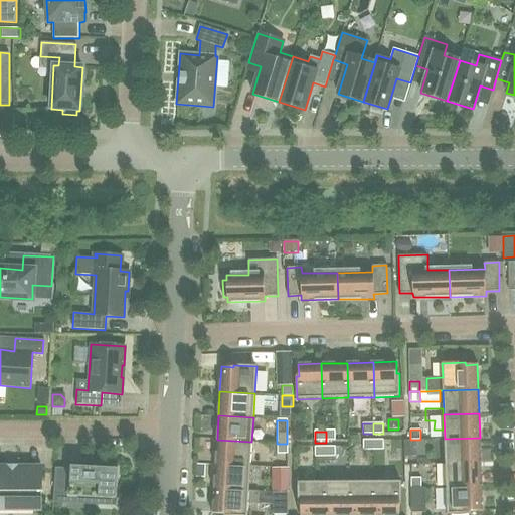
[(336,432),(326,432),(326,443),(336,442),(336,432)]
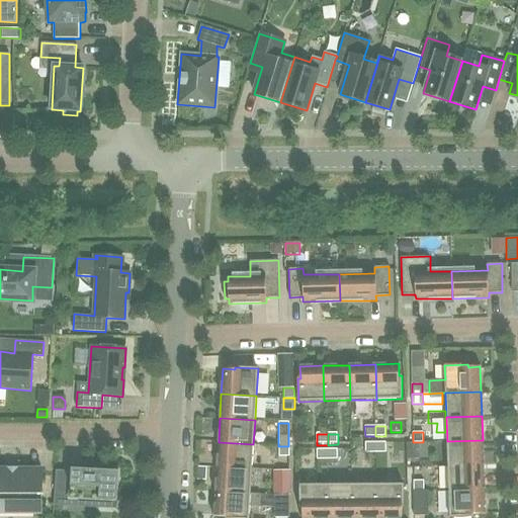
[(447,441),(448,465),(484,464),(483,440),(447,441)]
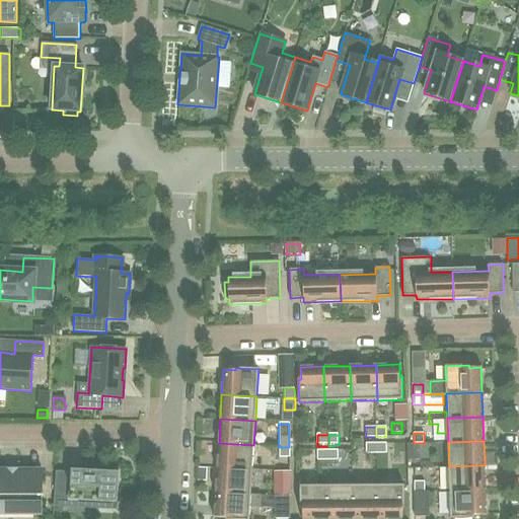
[(219,443),(217,467),(252,469),(253,445),(219,443)]
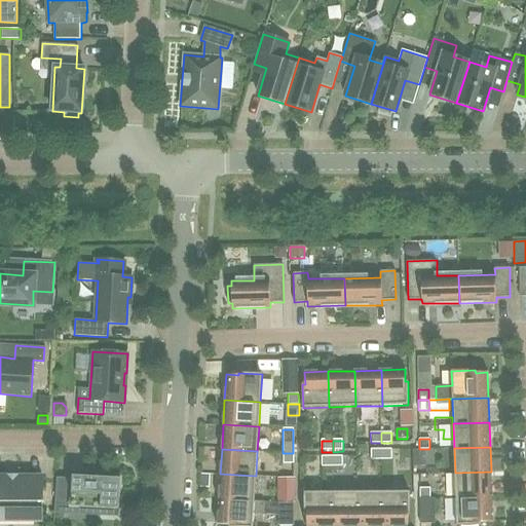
[(371,459),(381,459),(381,449),(371,449),(371,459)]
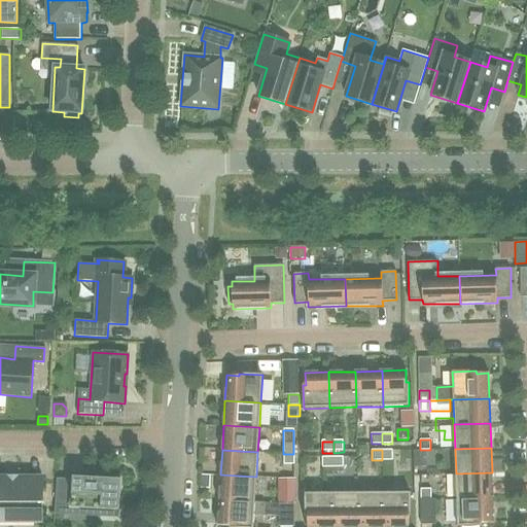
[(382,450),(382,460),(392,460),(392,450),(382,450)]
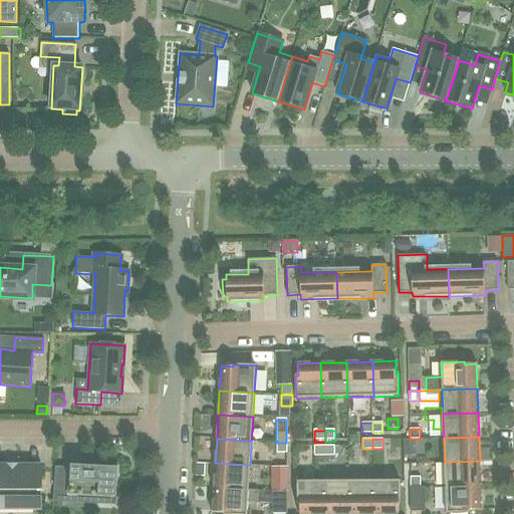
[(415,440),(404,440),(404,456),(416,456),(415,440)]
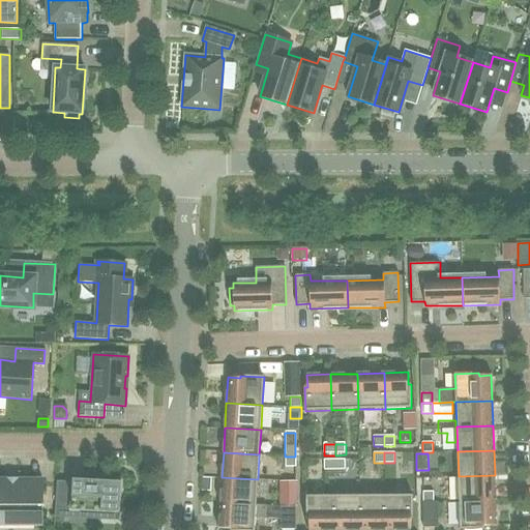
[(295,457),(285,457),(285,469),(295,469),(295,457)]
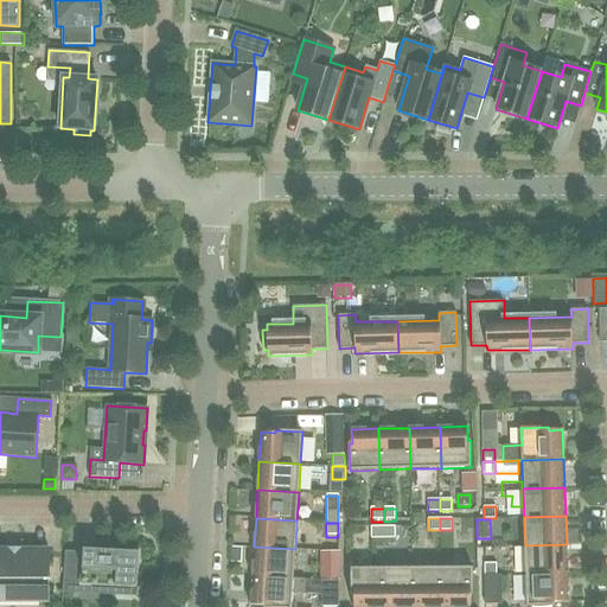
[(372,541),(384,541),(384,529),(371,529),(372,541)]
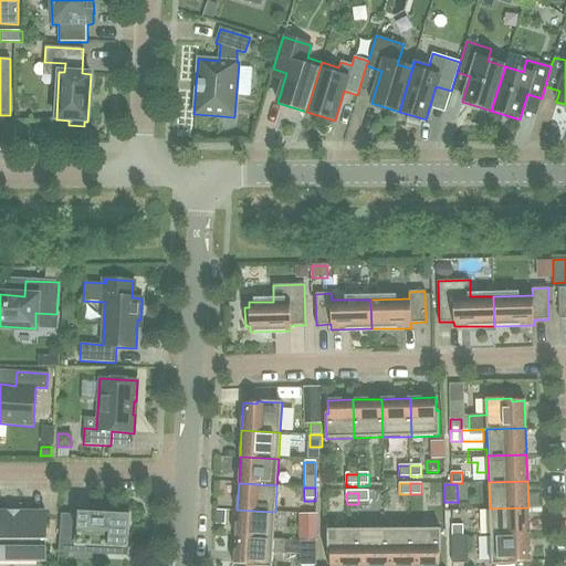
[(358,493),(358,504),(369,504),(369,493),(358,493)]
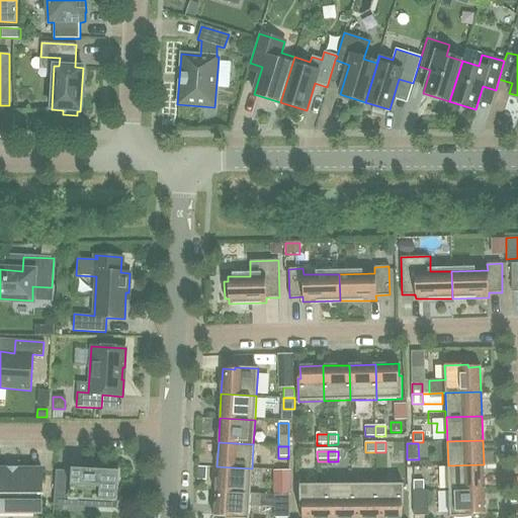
[(266,465),(268,489),(286,486),(284,463),(266,465)]
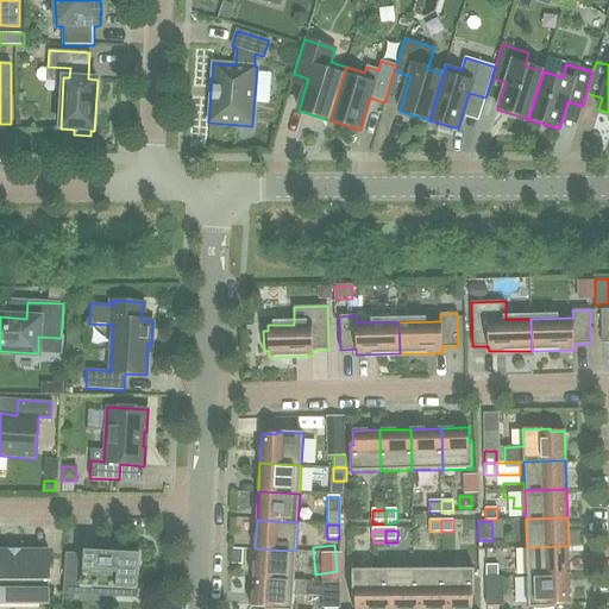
[(527,547),(528,576),(569,575),(569,546),(527,547)]
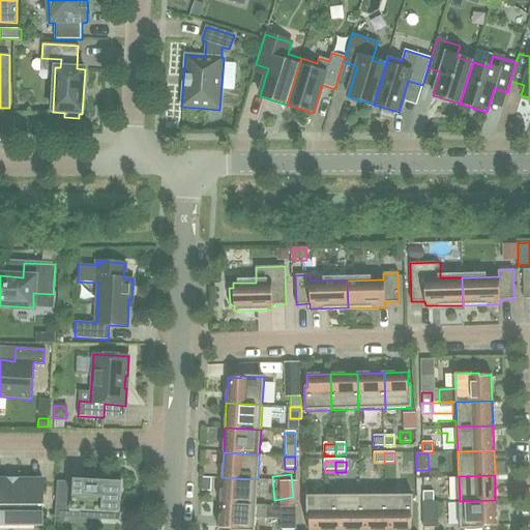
[(222,477),(221,502),(257,504),(258,479),(222,477)]
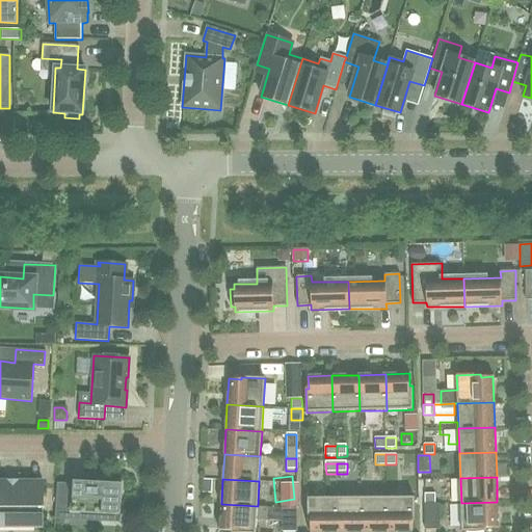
[(8,480),(8,482),(0,481),(0,526),(43,527),(43,482),(18,482),(18,480),(8,480)]
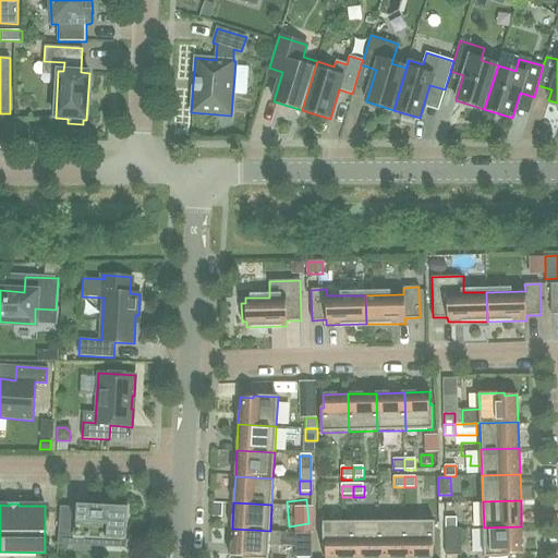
[(128,508),(93,506),(93,508),(79,508),(79,505),(76,505),(76,508),(60,507),(58,544),(125,548),(128,508)]
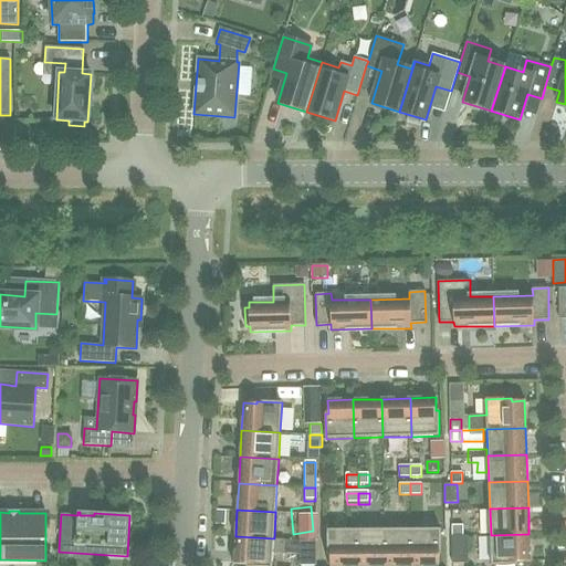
[(451,525),(451,536),(463,536),(462,525),(451,525)]
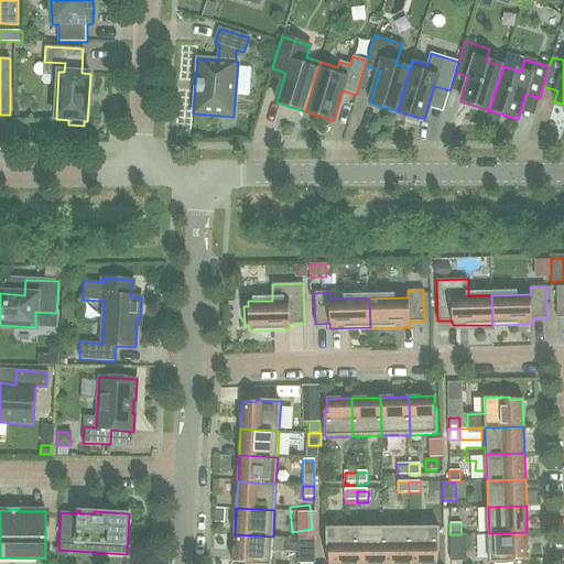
[(315,542),(315,531),(303,531),(303,542),(315,542)]
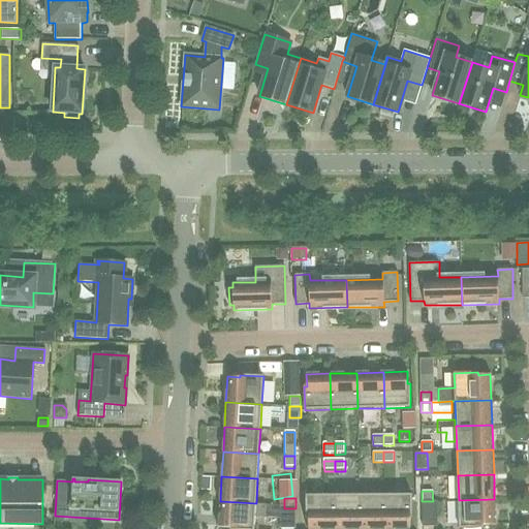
[(308,528),(332,528),(333,499),(306,499),(306,523),(309,523),(308,528)]
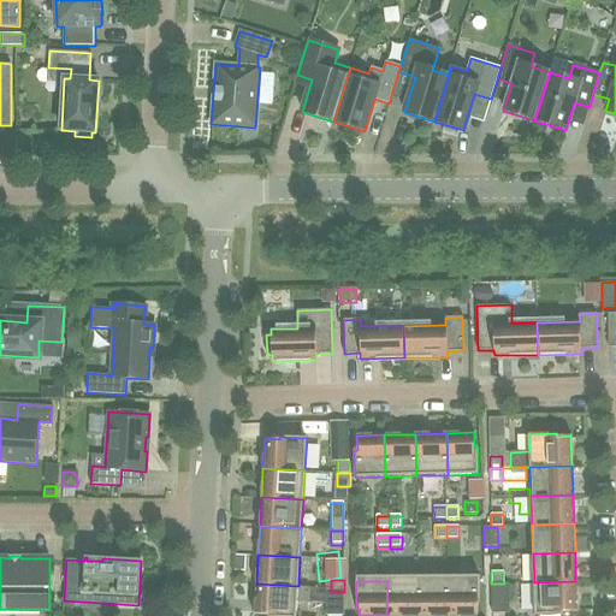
[(418,615),(418,581),(388,581),(386,615),(418,615)]
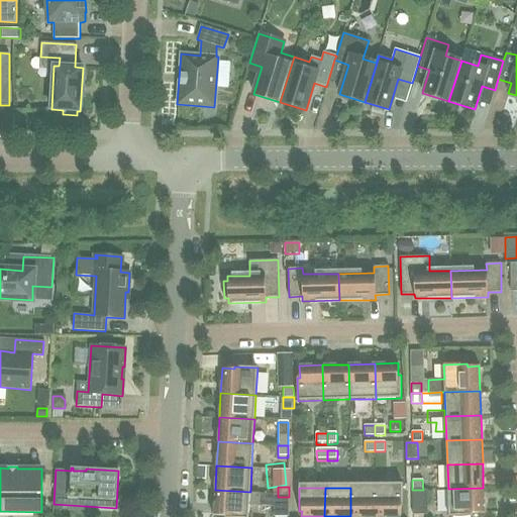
[(350,488),(350,516),(377,516),(377,488),(350,488)]
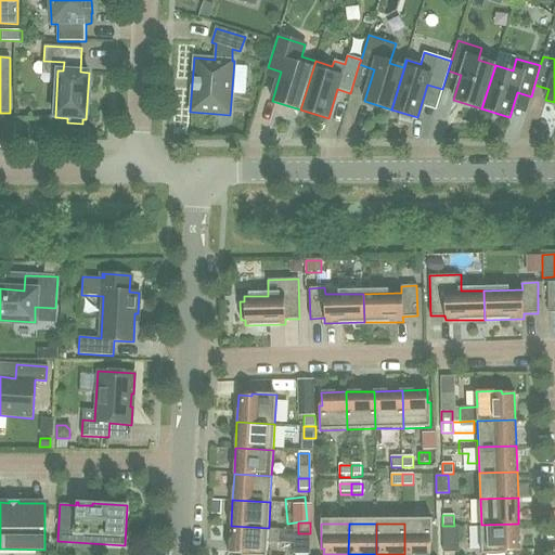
[(404,524),(404,554),(429,554),(429,549),(433,549),(433,524),(404,524)]
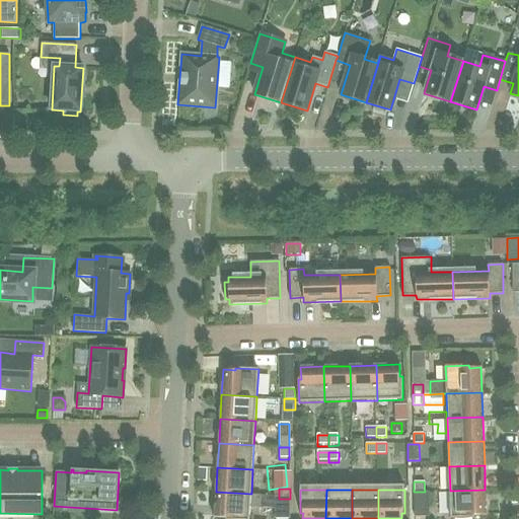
[(485,490),(450,491),(450,518),(474,518),(474,515),(486,515),(485,490)]
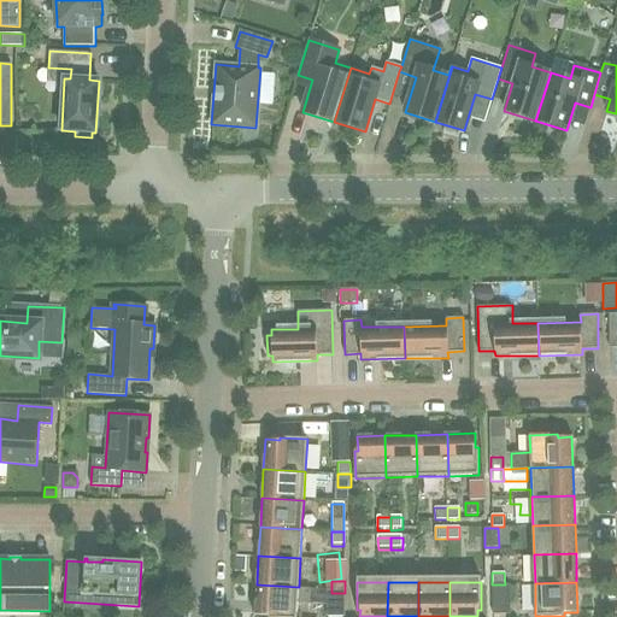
[(298,588),(299,587),(257,585),(254,615),(269,616),(297,616),(298,604),(309,604),(310,589),(298,588)]
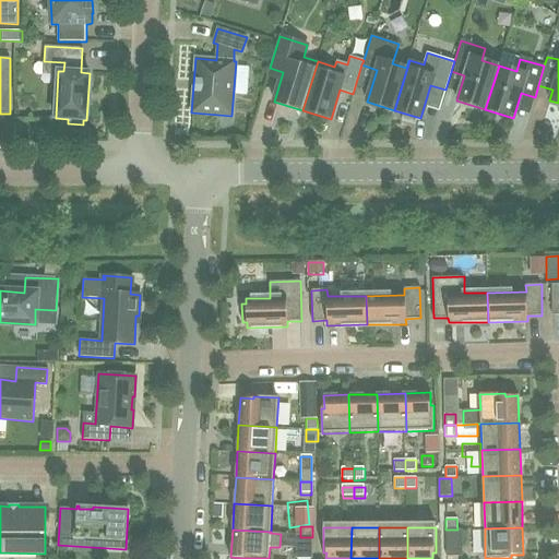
[(458,530),(445,530),(447,556),(462,556),(462,530),(458,530)]
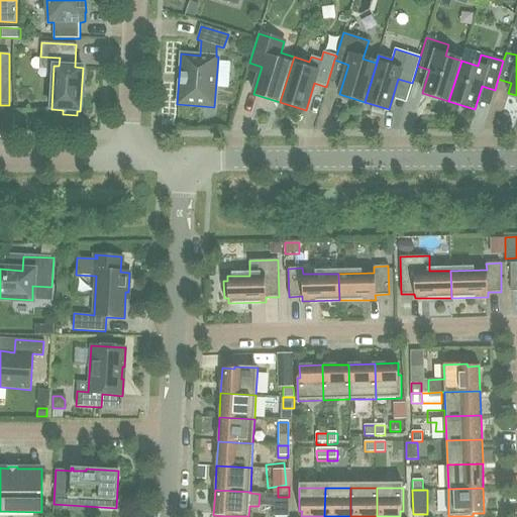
[(289,516),(289,499),(274,499),(274,516),(289,516)]
